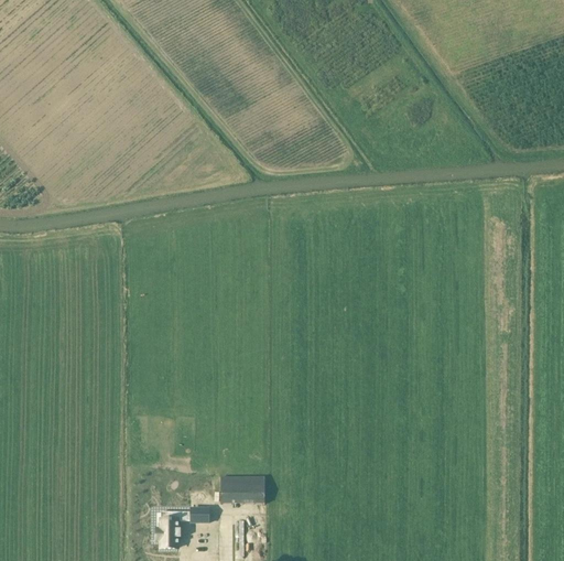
[(213,498),(202,474),(182,483),(192,507),(213,498)]
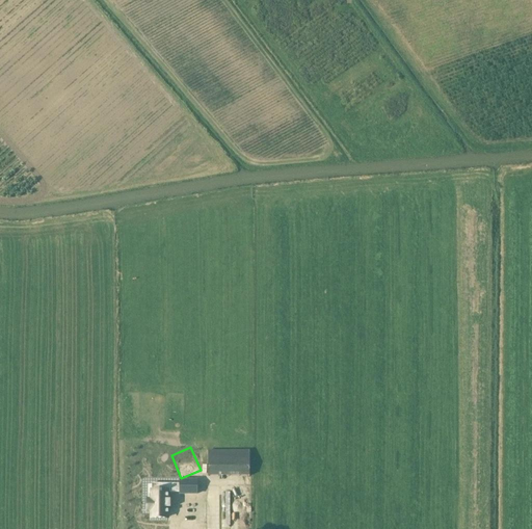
[(208,448),(208,474),(249,474),(249,448),(208,448)]
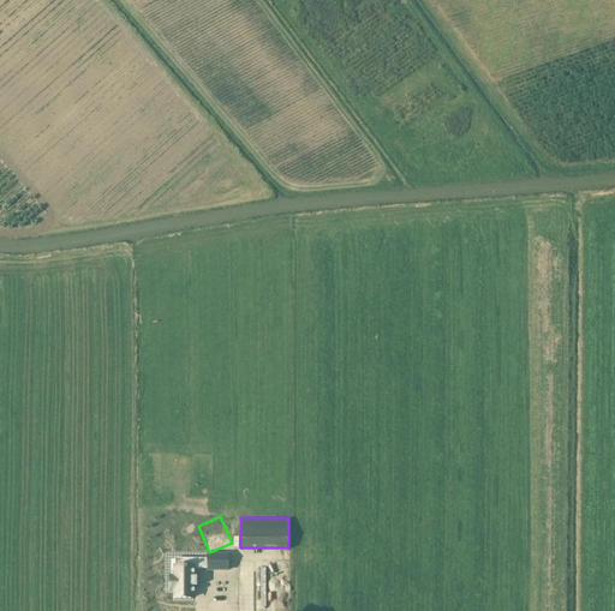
[(175,556),(175,561),(183,561),(184,538),(166,537),(166,555),(175,556)]
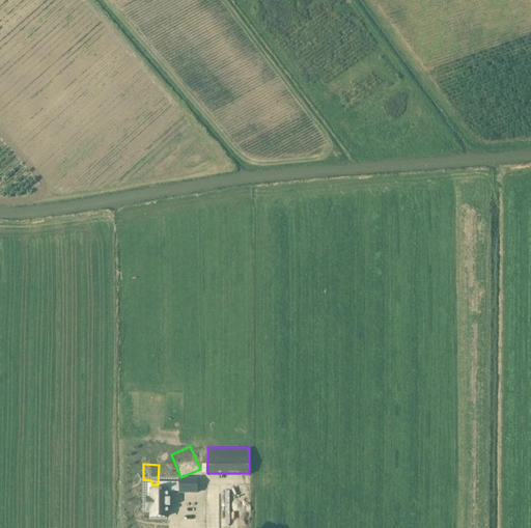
[(146,495),(146,509),(149,509),(149,517),(169,517),(169,505),(170,505),(170,497),(169,497),(169,489),(178,489),(178,480),(162,480),(162,487),(151,487),(149,487),(149,495),(146,495)]
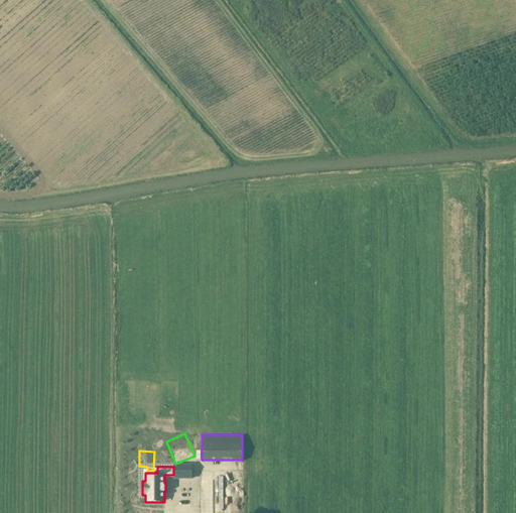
[(173,475),(173,477),(191,477),(191,467),(173,467),(173,475)]
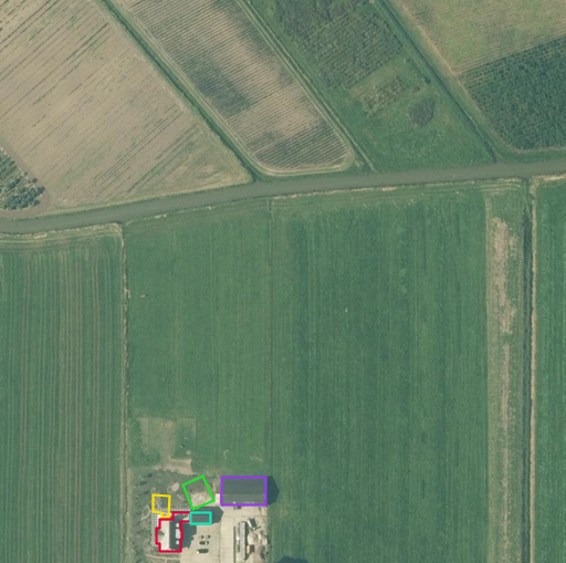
[(189,524),(188,562),(213,562),(213,524),(189,524)]
